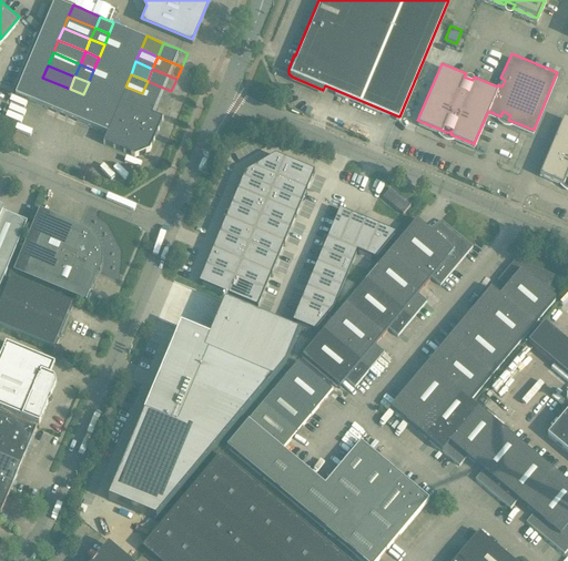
[(42,78),(37,90),(64,101),(70,89),(42,78)]
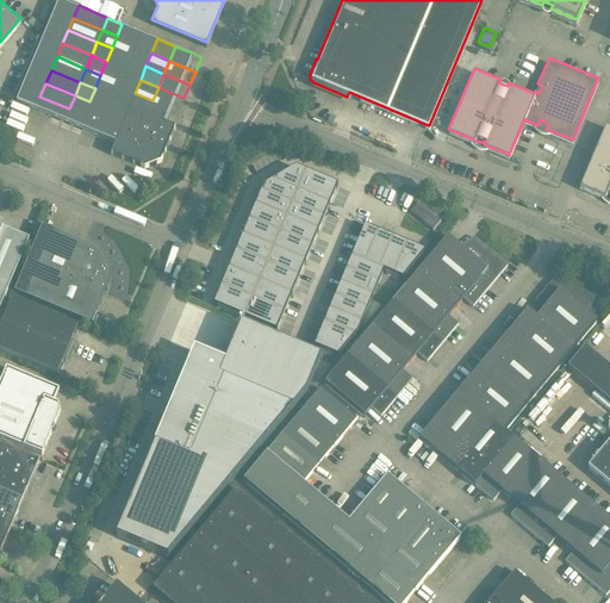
[(159,87),(153,100),(179,111),(184,98),(159,87)]
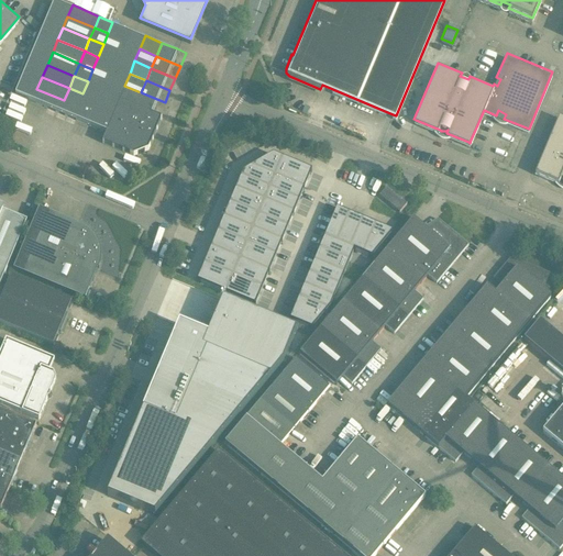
[(124,86),(119,98),(135,106),(141,92),(124,86)]
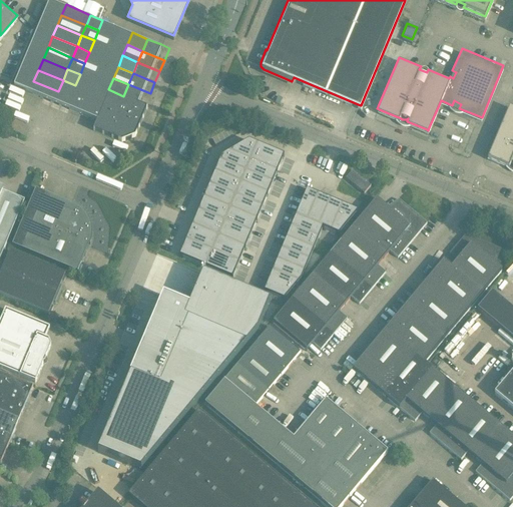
[(63,80),(58,91),(70,97),(75,85),(63,80)]
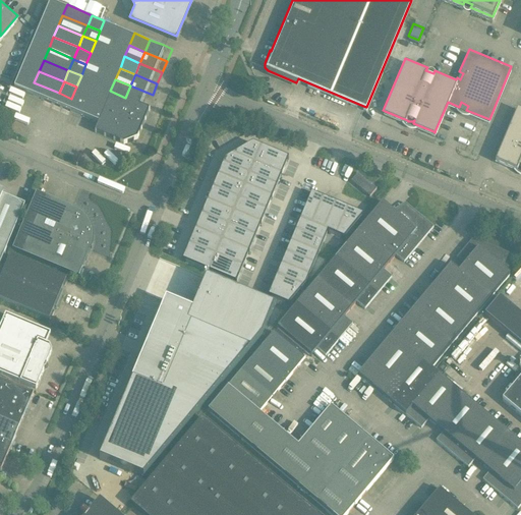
[(34,82),(30,94),(54,105),(59,93),(34,82)]
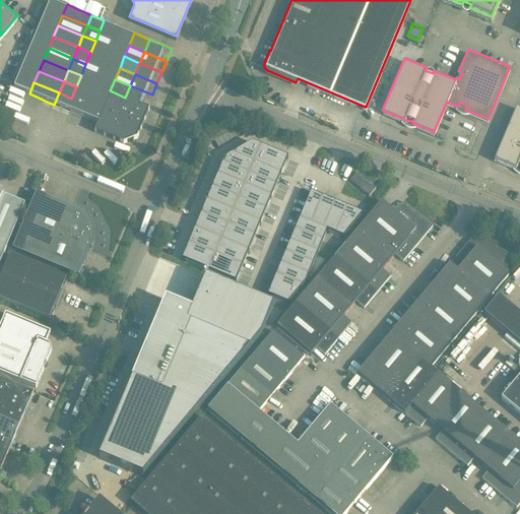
[(130,85),(125,98),(147,107),(152,94),(130,85)]
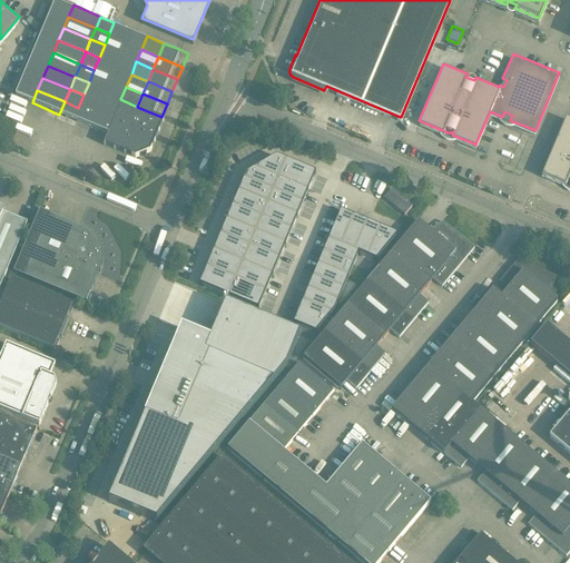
[(120,99),(115,111),(133,119),(137,107),(120,99)]
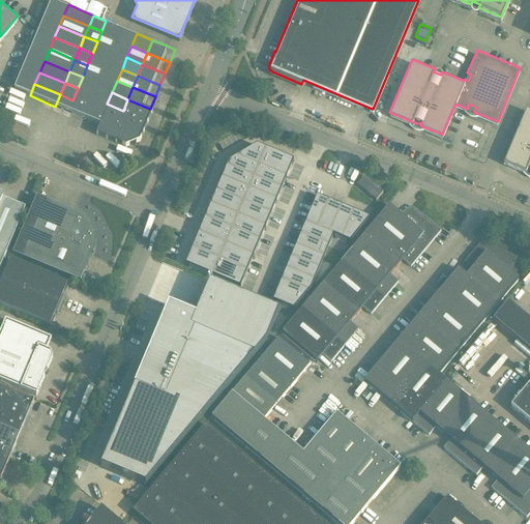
[(60,94),(55,107),(68,112),(72,100),(60,94)]
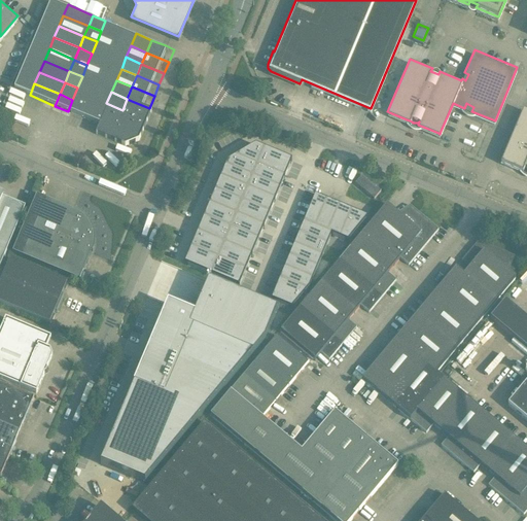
[(30,95),(25,107),(49,117),(55,106),(30,95)]
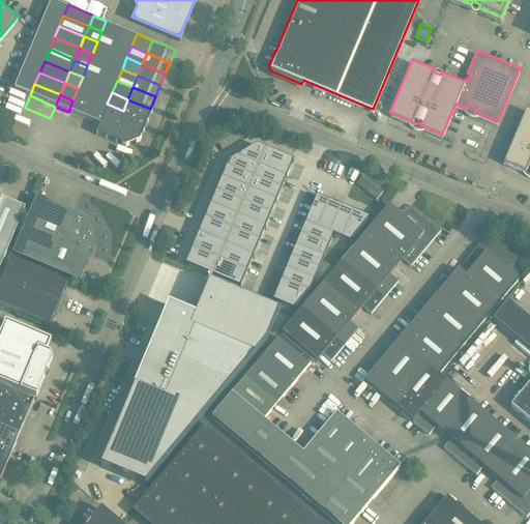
[(127,99),(123,111),(145,120),(150,109),(127,99)]
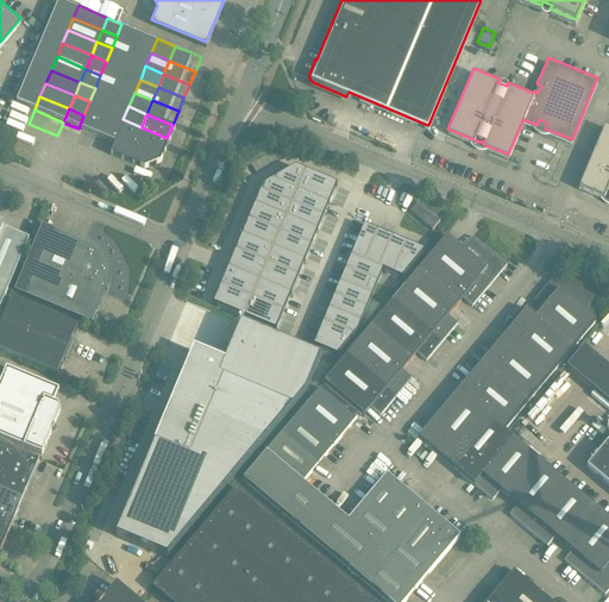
[(123,119),(118,133),(136,140),(142,127),(123,119)]
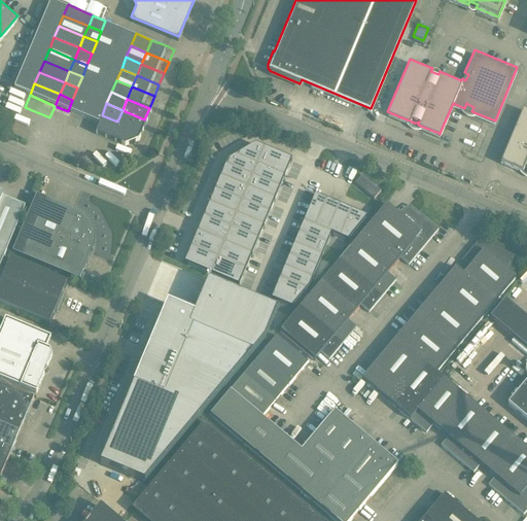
[(55,106),(49,117),(63,123),(68,111),(55,106)]
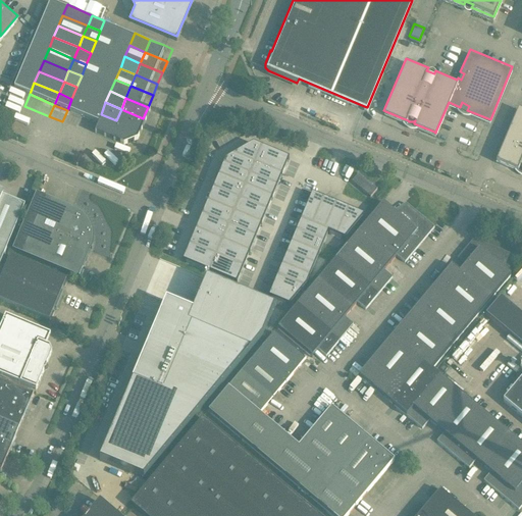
[(521,106),(518,105),(496,157),(518,166),(519,167),(521,168),(521,167),(521,106)]
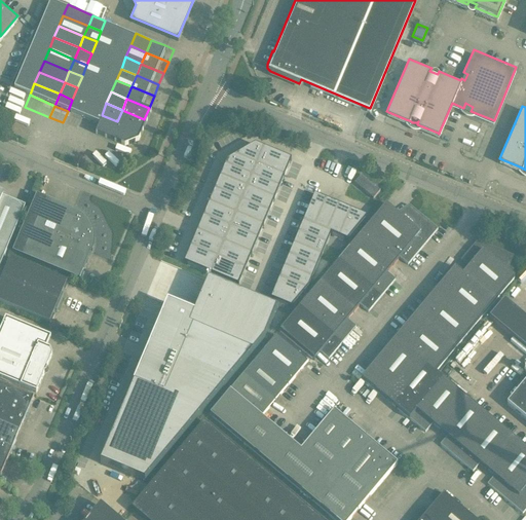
[(122,110),(117,121),(140,131),(144,119),(122,110)]
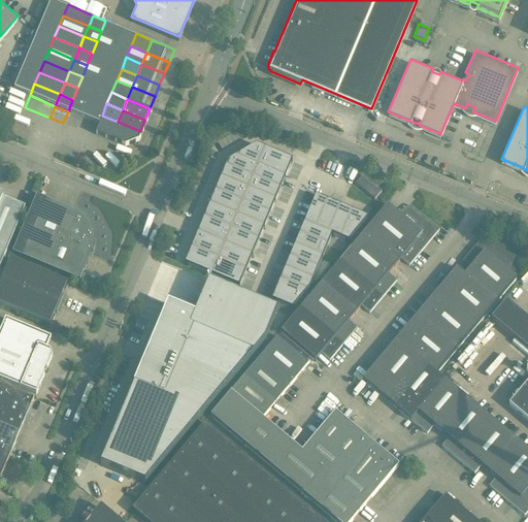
[(100,120),(97,127),(112,133),(118,122),(102,116),(100,120)]
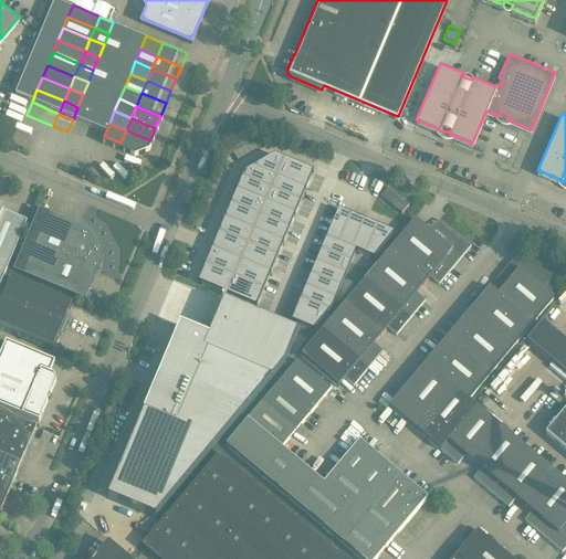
[(53,126),(48,139),(62,145),(67,132),(53,126)]
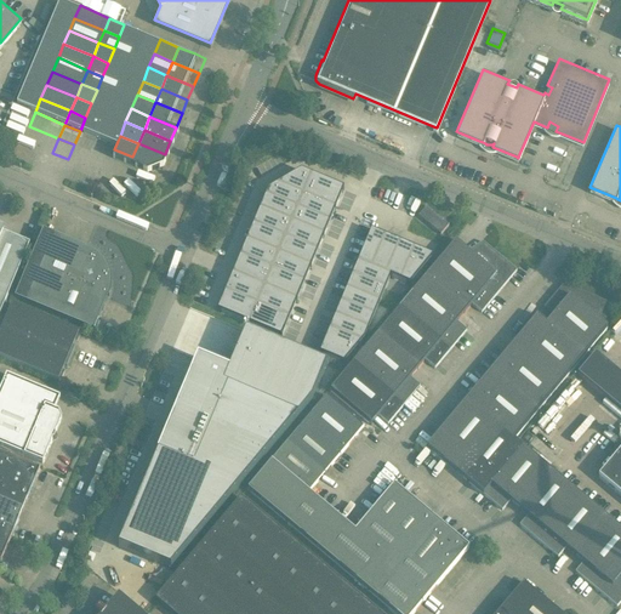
[(132,157),(131,160),(154,170),(159,168),(165,154),(138,143),(132,157)]
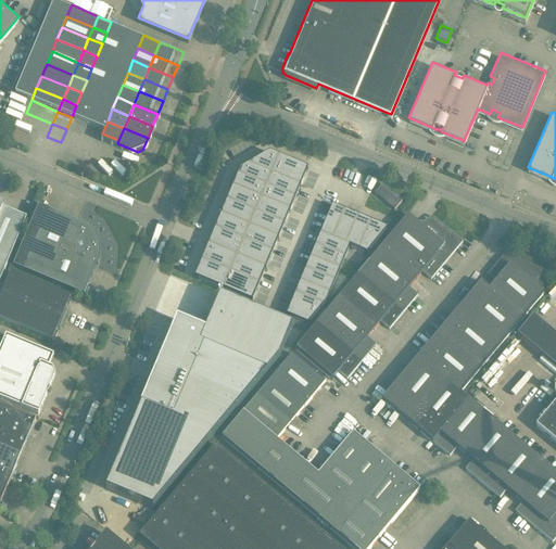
[(101,136),(92,155),(112,164),(138,152),(117,143),(118,140),(102,133),(101,136)]
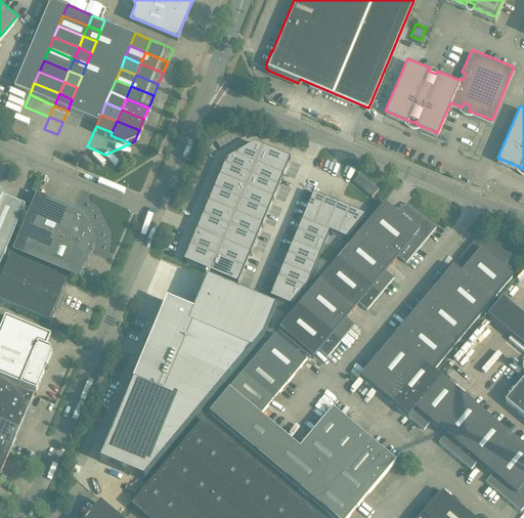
[(254,139),(233,152),(256,161),(263,143),(254,139)]
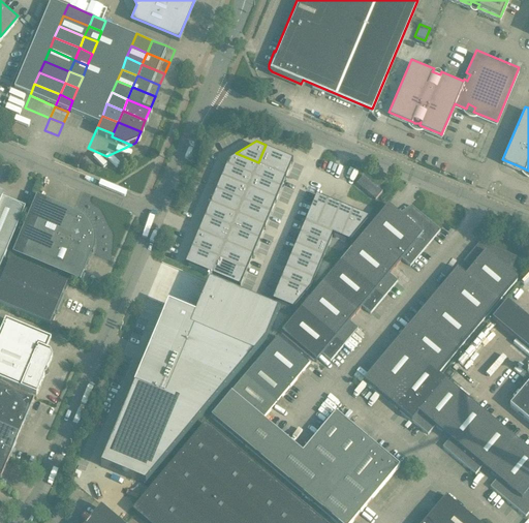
[(266,145),(258,162),(285,174),(292,156),(266,145)]
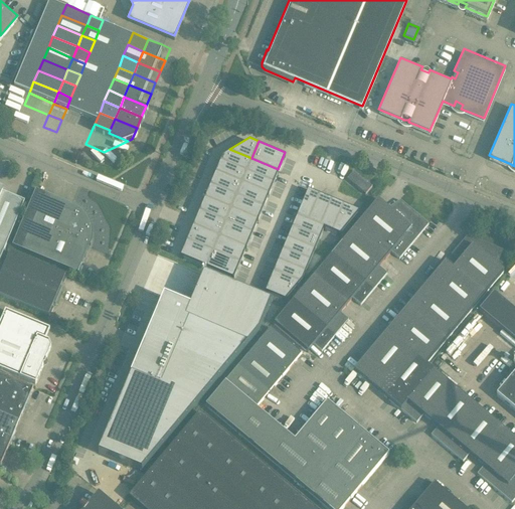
[(222,153),(220,158),(246,169),(251,158),(229,149),(222,153)]
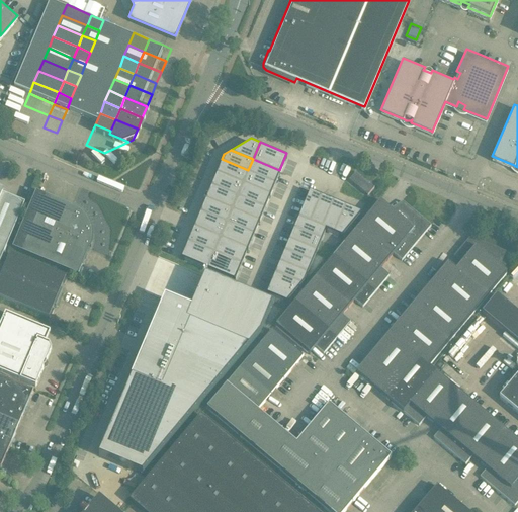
[(222,159),(217,170),(243,181),(248,170),(222,159)]
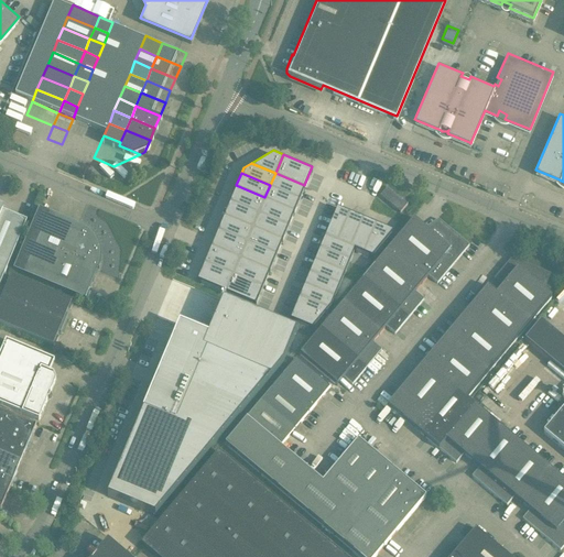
[(275,173),(270,185),(300,197),(304,185),(275,173)]
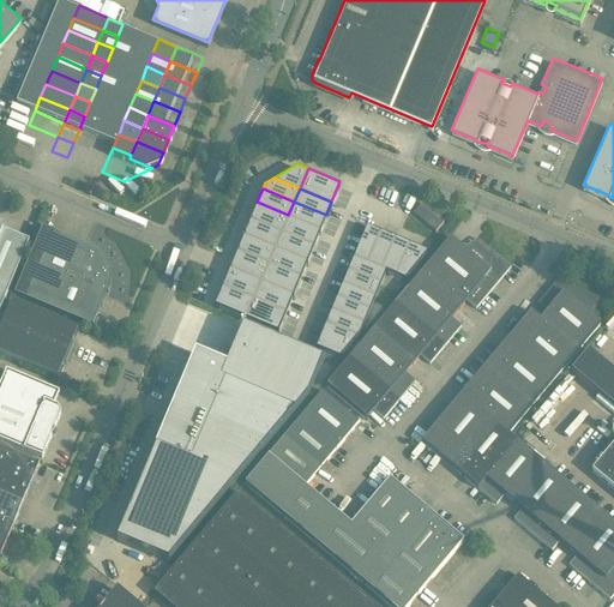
[(444,217),(422,198),(414,208),(435,227),(444,217)]
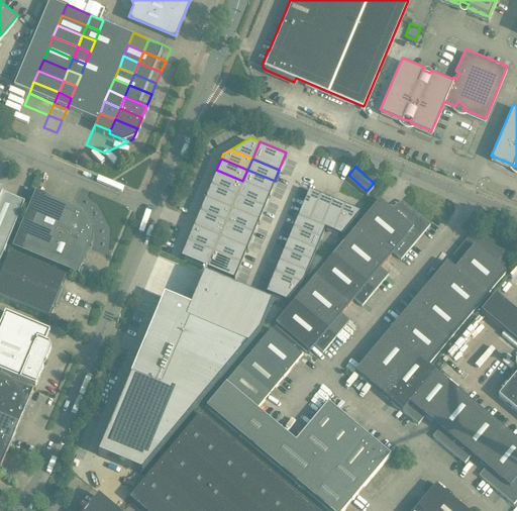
[(216,170),(211,183),(237,194),(242,181),(216,170)]
